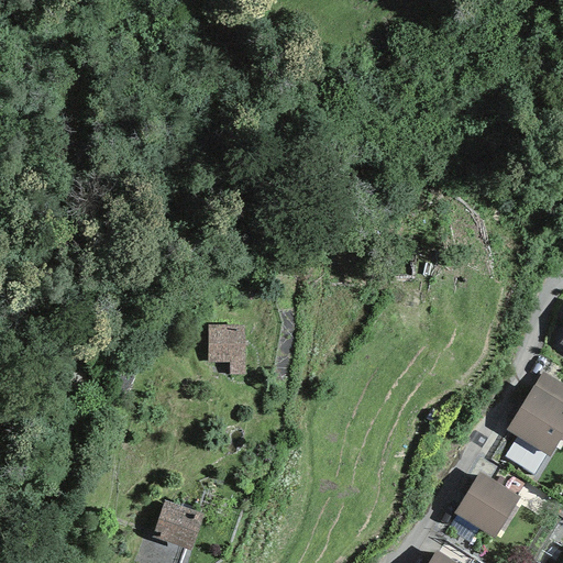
[(243,326),(208,326),(208,362),(228,362),(228,376),(244,376),(243,326)]
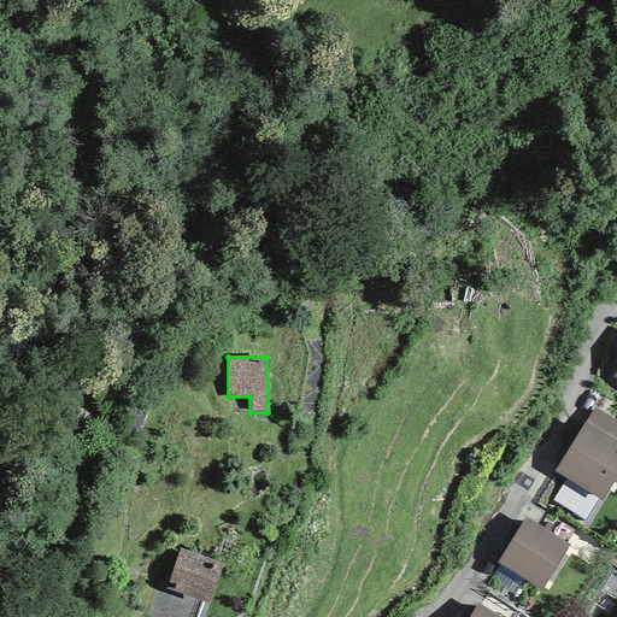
[(616,422),(594,407),(583,424),(616,445),(616,422)]
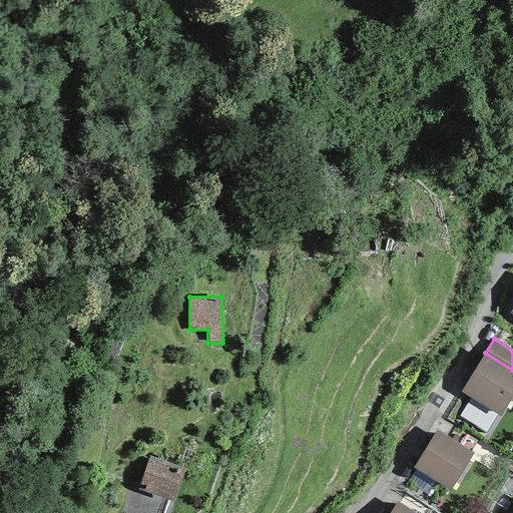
[(512,370),(485,353),(460,392),(500,417),(512,396),(512,370)]
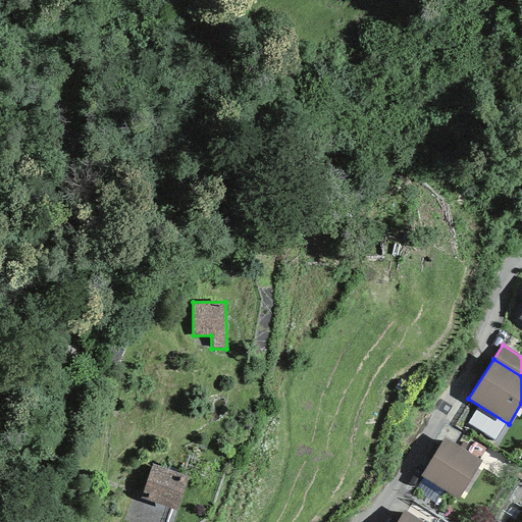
[(445,438),(420,475),(458,500),(481,462),(445,438)]
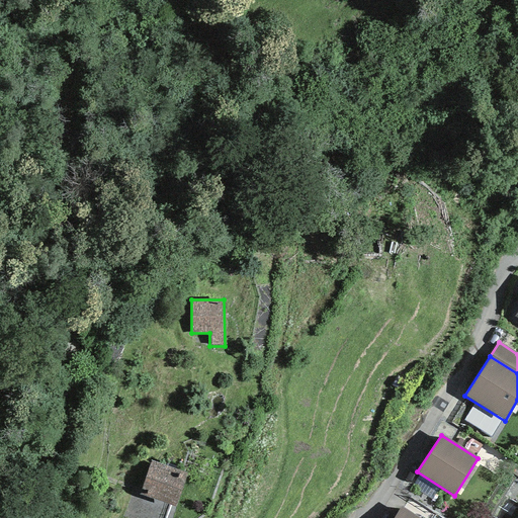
[(187,473),(152,460),(139,494),(133,492),(123,517),(125,517),(166,517),(171,505),(174,507),(187,473)]
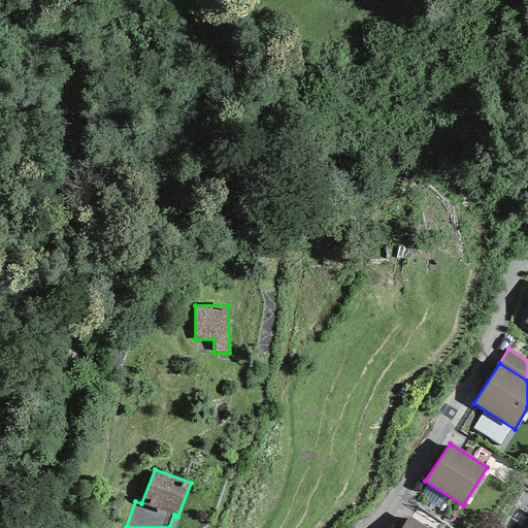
[(425,527),(408,518),(401,527),(425,527)]
